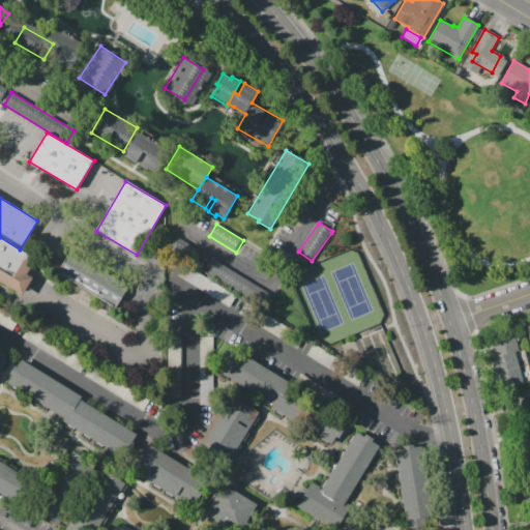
[(0,237),(20,249),(35,259),(25,275),(31,280),(22,295),(0,282),(0,237)]
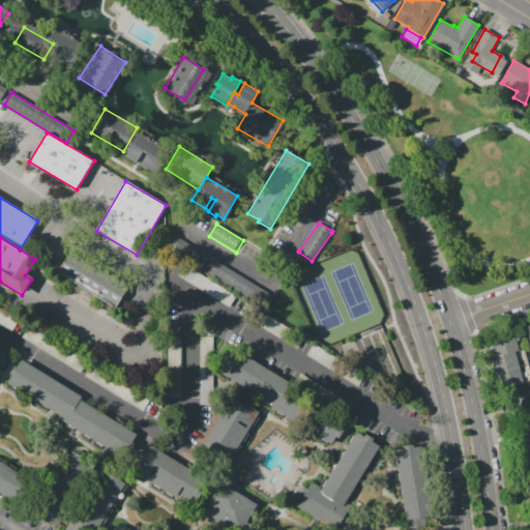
[(70,251),(128,286),(115,308),(57,272),(70,251)]
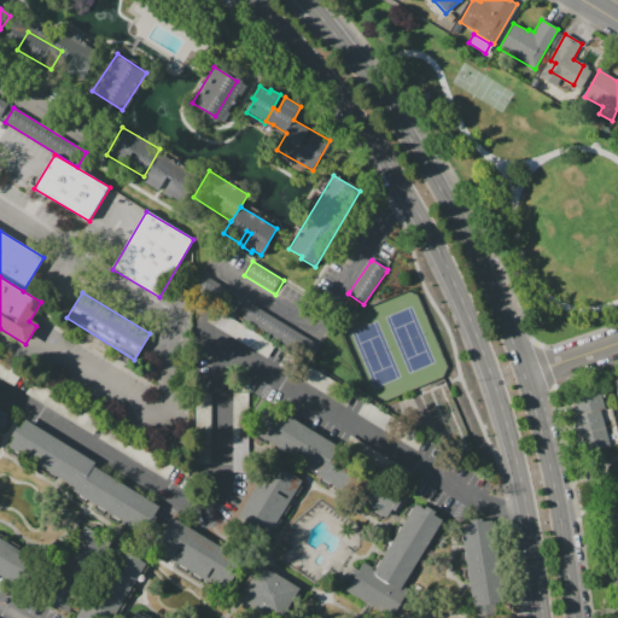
[(251,303),(242,319),(283,344),(292,328),(251,303)]
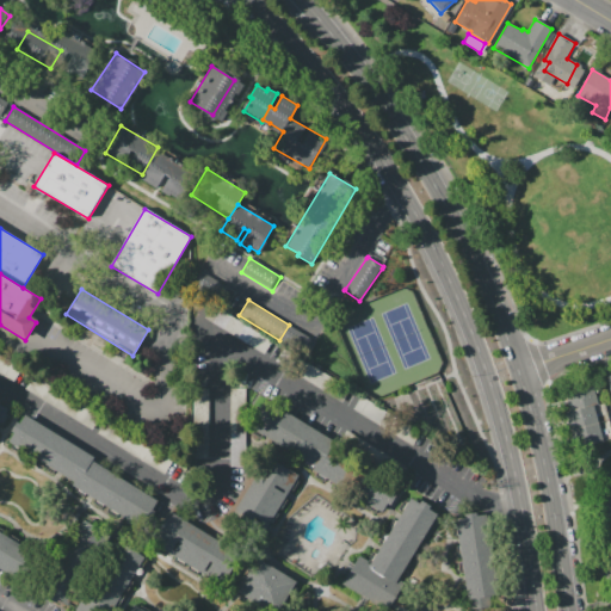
[(211,303),(272,340),(263,355),(203,318),(211,303)]
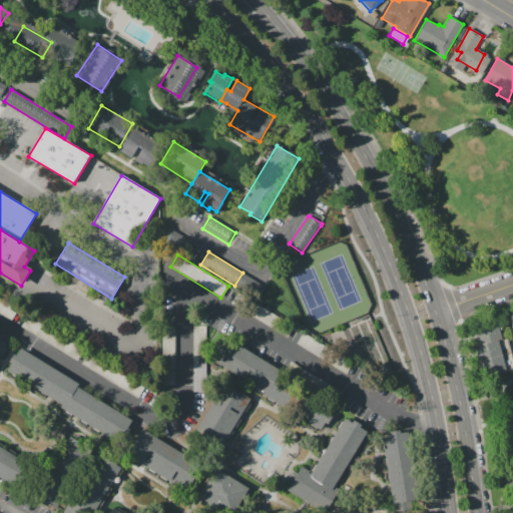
[(230,303),(238,292),(295,327),(288,338),(230,303)]
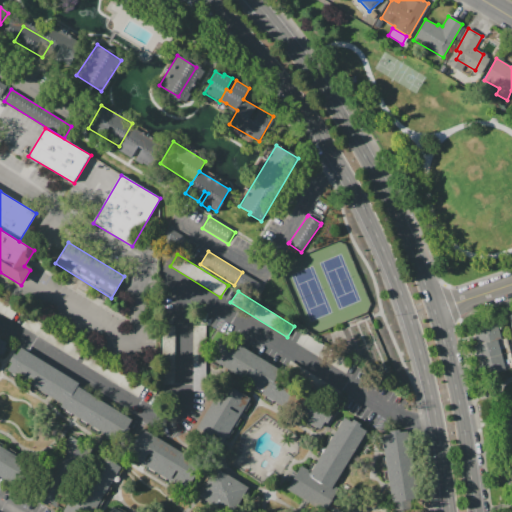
[(0,297),(18,309),(11,320),(0,313),(0,297)]
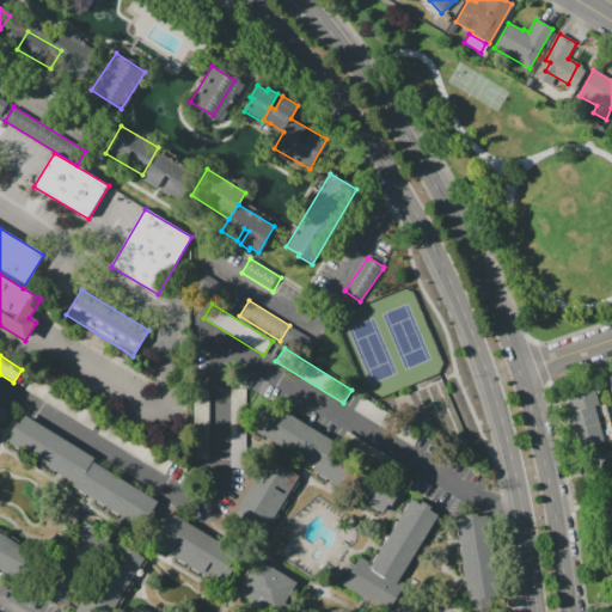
[(32,377),(98,416),(90,429),(24,390),(32,377)]
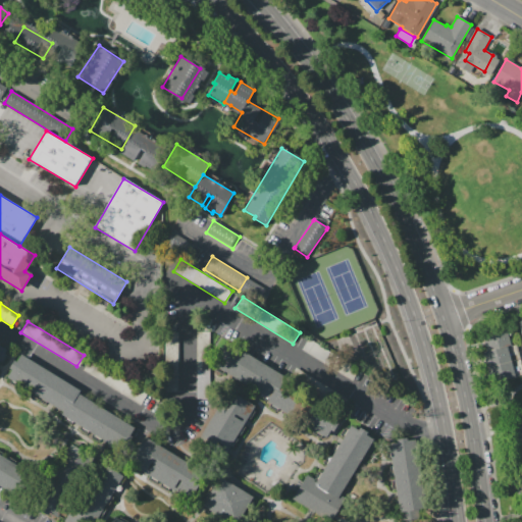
[(507,328),(511,345),(507,346),(515,376),(490,383),(481,352),(487,351),(483,335),(507,328)]
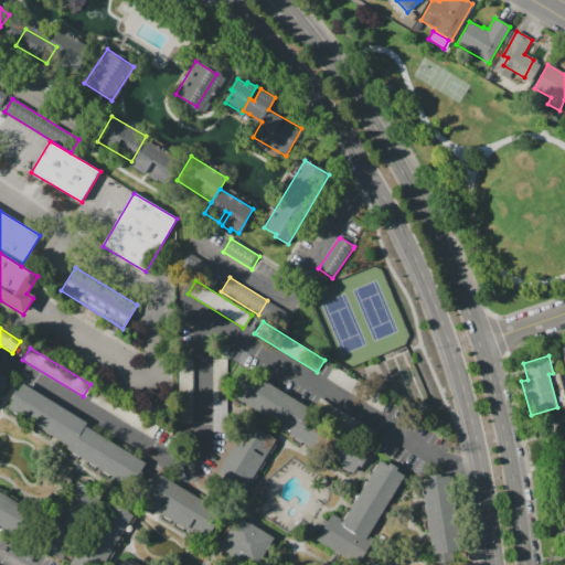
[(212,358),(226,359),(225,430),(212,430),(212,358)]
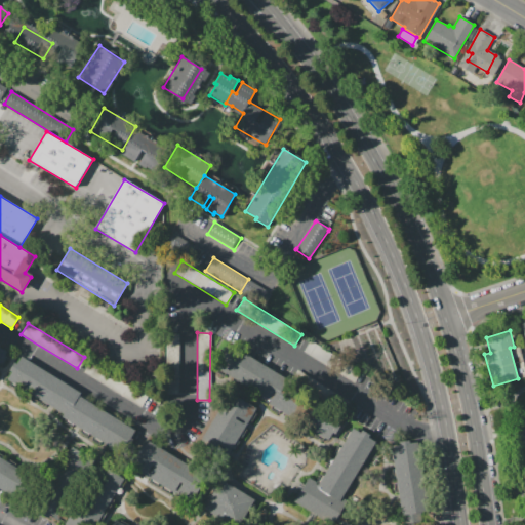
[(178,334),(178,382),(166,382),(166,334),(178,334)]
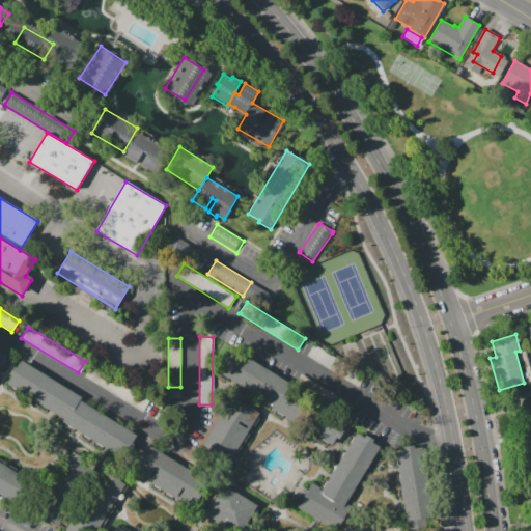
[(235,351),(290,384),(287,389),(346,424),(337,440),(335,439),(332,444),(272,408),(273,406),(221,374),(235,351)]
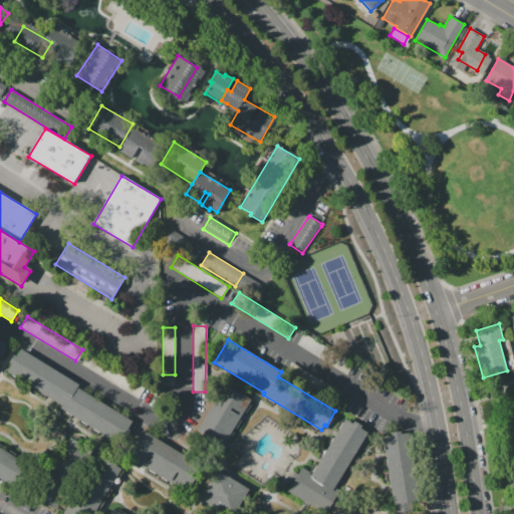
[(21,348),(79,384),(78,388),(120,415),(106,437),(52,403),(53,401),(6,371),(11,364),(9,362),(14,354),(16,355),(21,348)]
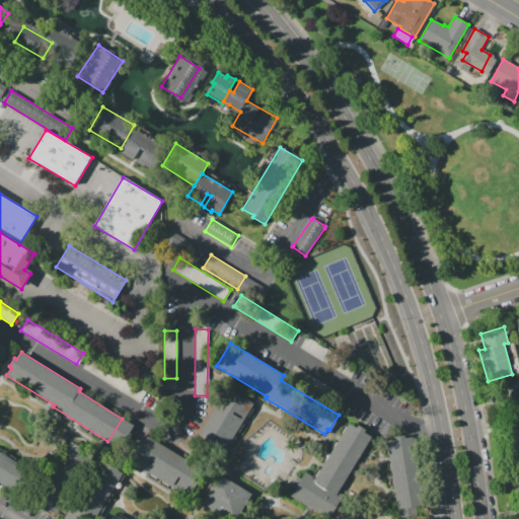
[(90,358),(146,391),(139,402),(83,369),(90,358)]
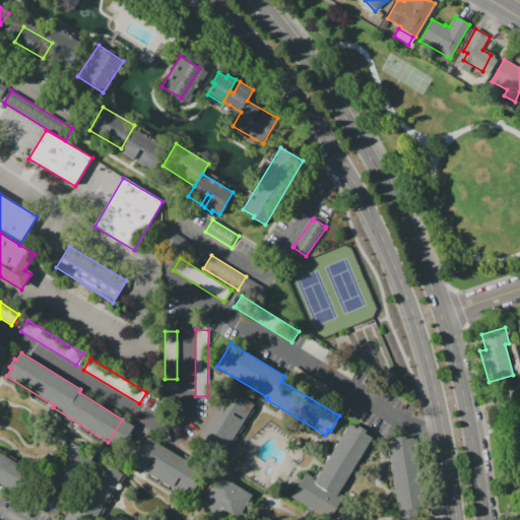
[(252,403),(225,446),(201,431),(226,388),(252,403)]
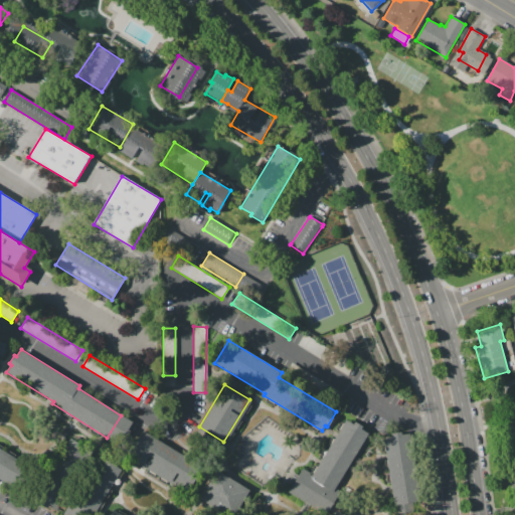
[(514,402),(514,438),(503,431),(514,410),(514,405),(514,404),(514,402)]
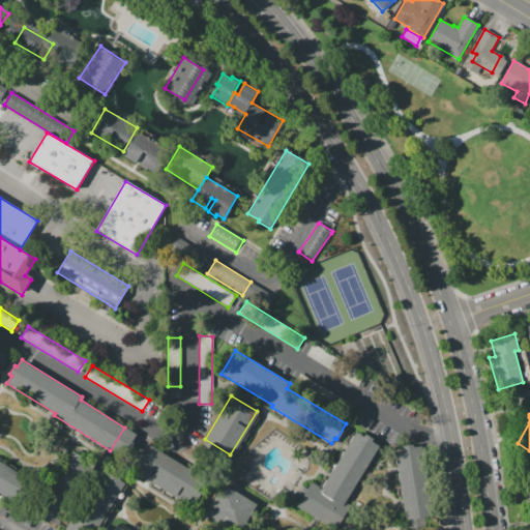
[(356,431),(321,488),(311,481),(296,506),(334,529),(336,529),(350,508),(345,505),(381,446),(372,441),(373,439),(364,435),(363,436),(356,431)]
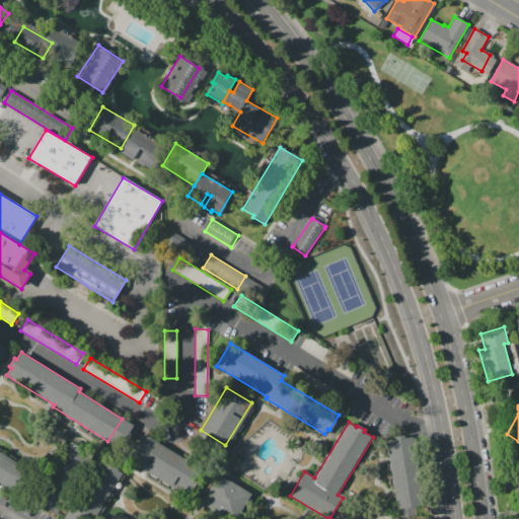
[(129,460),(145,434),(203,470),(187,497),(129,460)]
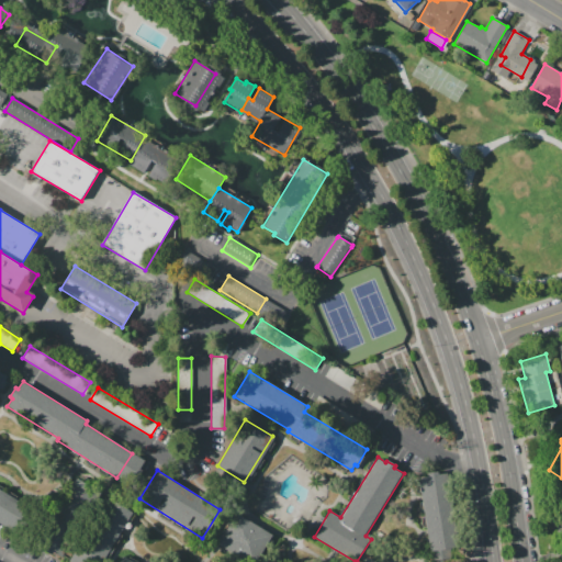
[(445,473),(456,544),(429,549),(417,478),(427,476),(427,473),(438,471),(438,474),(445,473)]
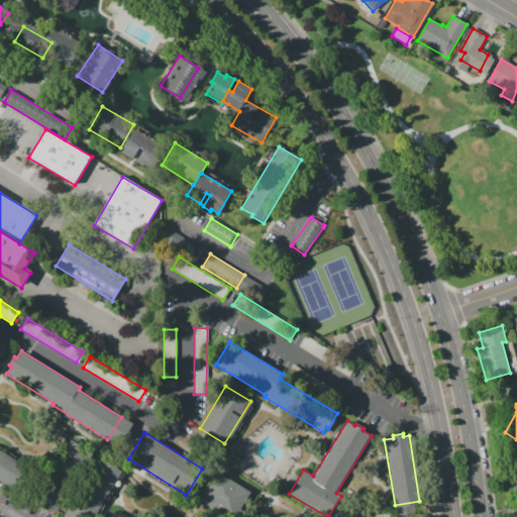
[(70,439),(92,453),(56,513),(33,499),(70,439)]
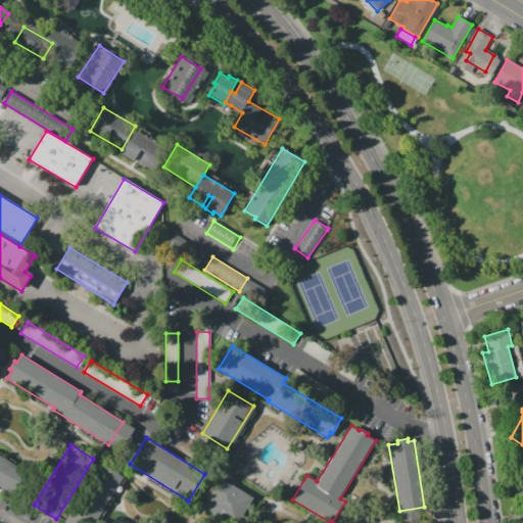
[(0,456),(25,471),(10,493),(0,486),(0,456)]
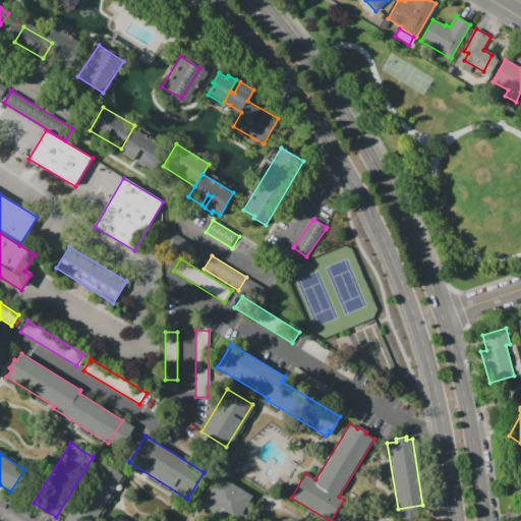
[(122,474),(92,520),(67,520),(63,518),(100,460),(122,474)]
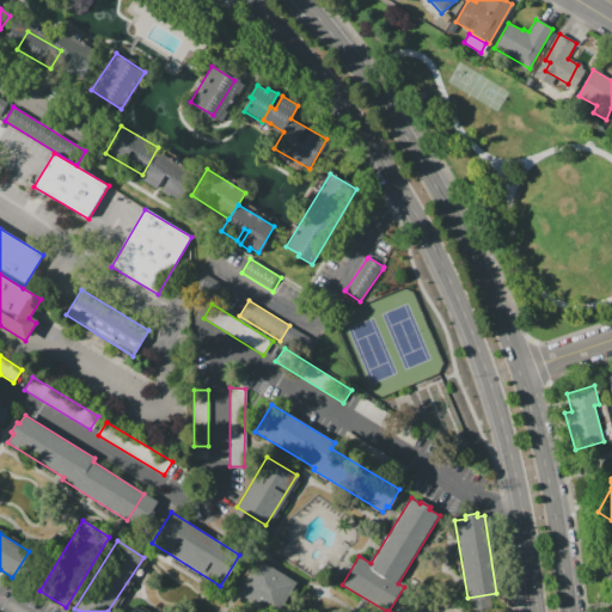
[(258,560),(297,583),(277,611),(267,611),(238,593),(258,560)]
